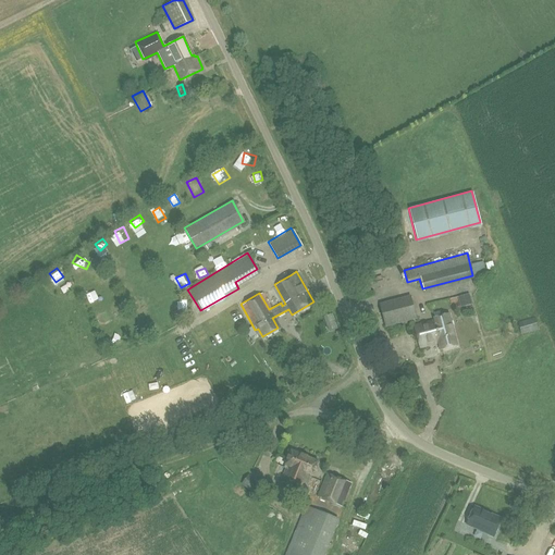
[(124,291),(133,285),(128,278),(120,284),(124,291)]
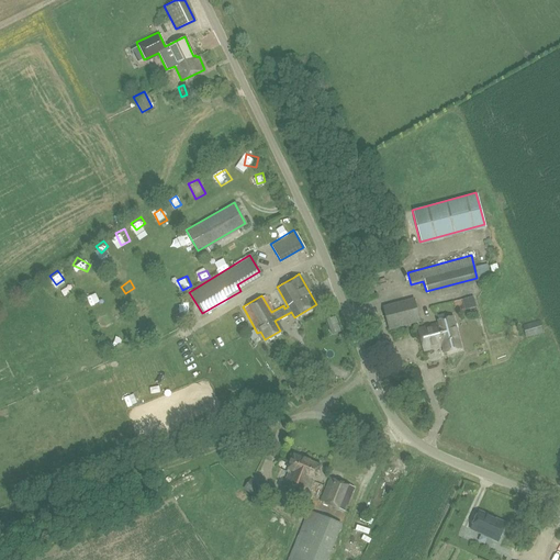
[(372,293),(370,287),(357,291),(358,297),(372,293)]
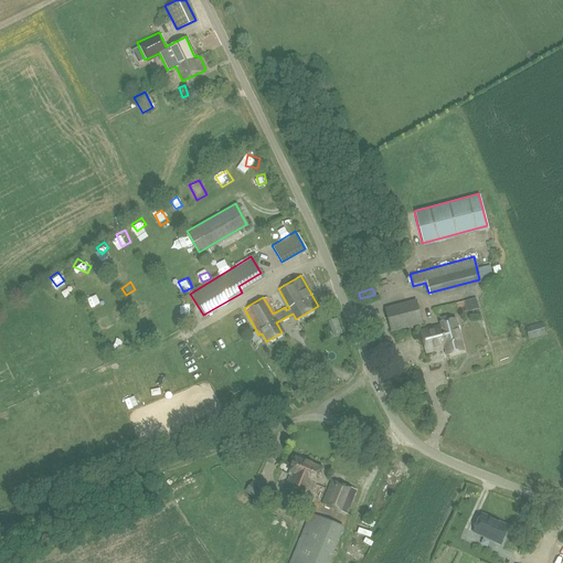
[(95,289),(84,293),(88,305),(98,300),(95,289)]
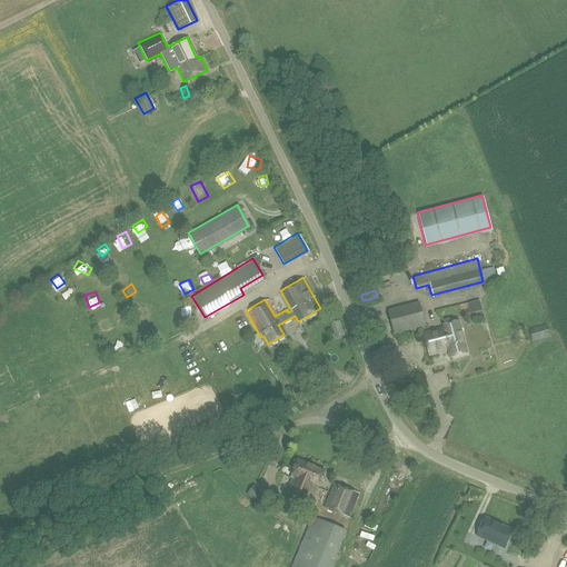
[(470,308),(480,306),(479,296),(469,298),(470,308)]
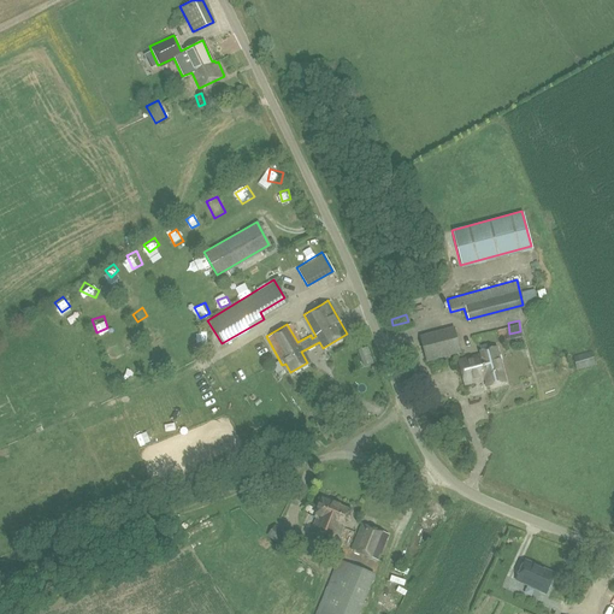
[(419,335),(426,358),(459,348),(453,325),(419,335)]
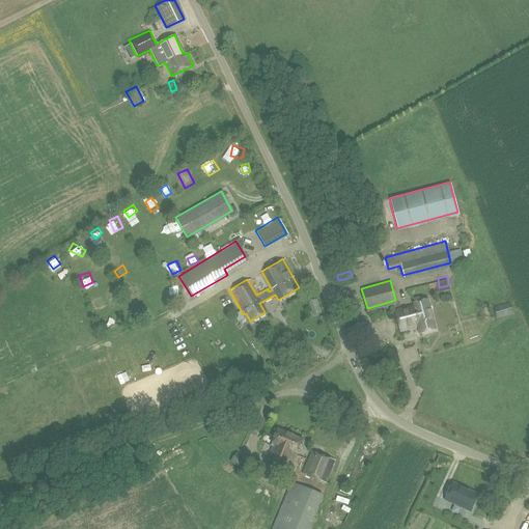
[(166,284),(166,294),(182,294),(182,284),(166,284)]
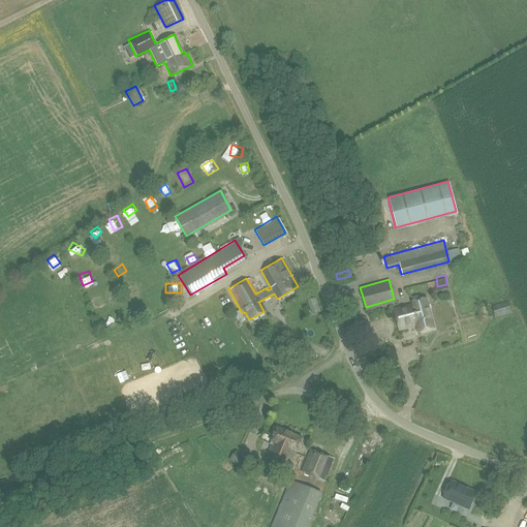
[(94,306),(103,302),(98,289),(89,293),(94,306)]
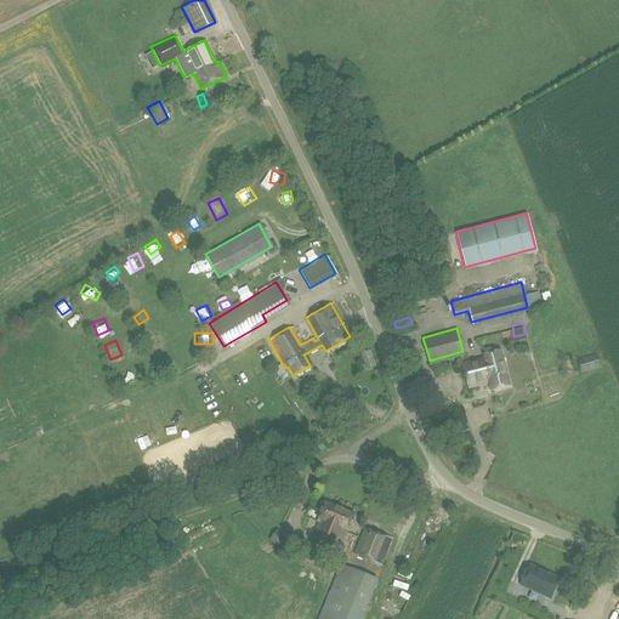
[(368,348),(358,352),(361,358),(370,355),(368,348)]
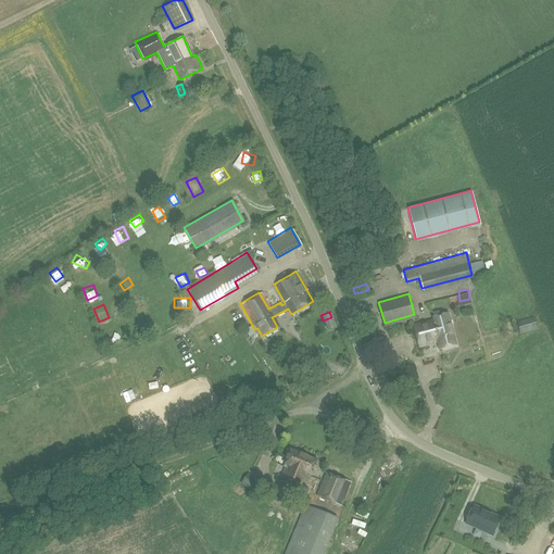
[(417,345),(436,341),(437,342),(438,348),(454,343),(445,313),(432,316),(432,318),(412,324),(417,345)]
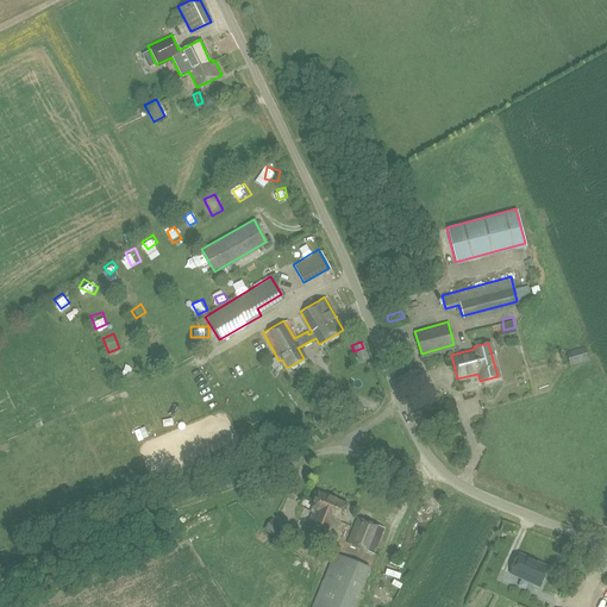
[(568,350),(571,360),(588,354),(586,345),(568,350)]
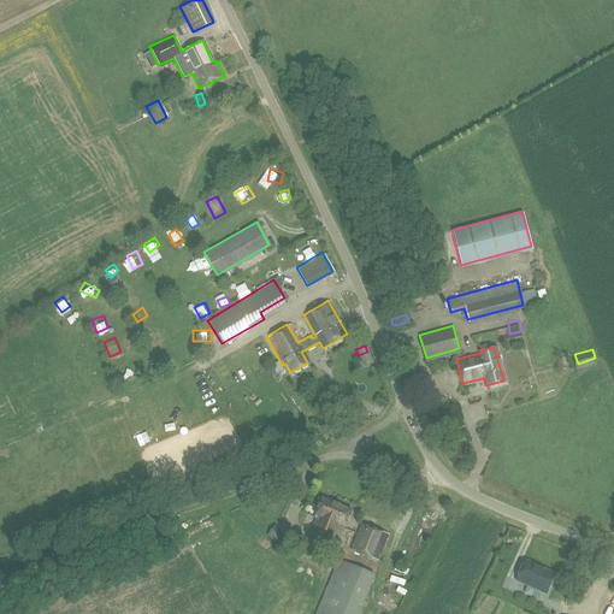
[(129,367),(123,373),(128,379),(134,375),(129,367)]
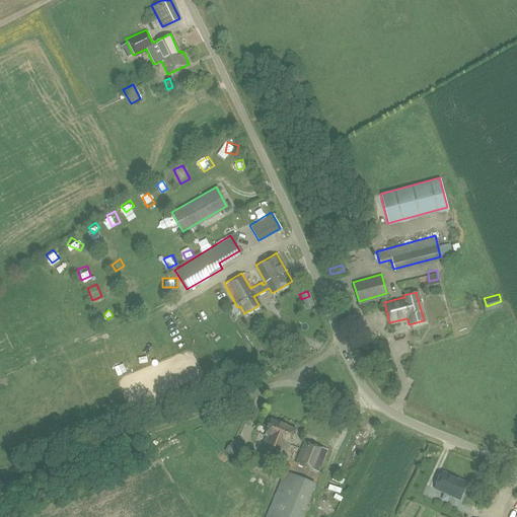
[(158,347),(153,350),(158,359),(163,356),(158,347)]
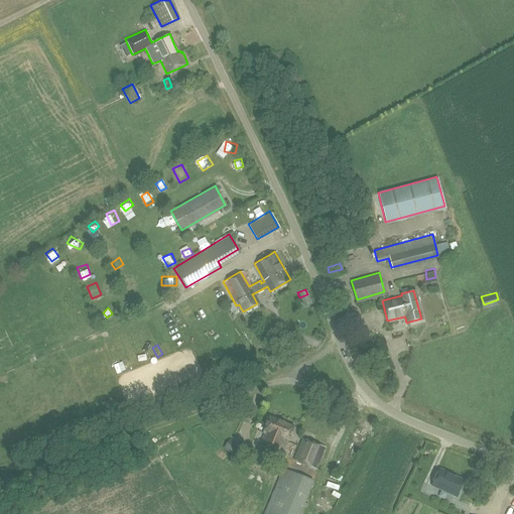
[(152,348),(147,350),(150,360),(156,358),(152,348)]
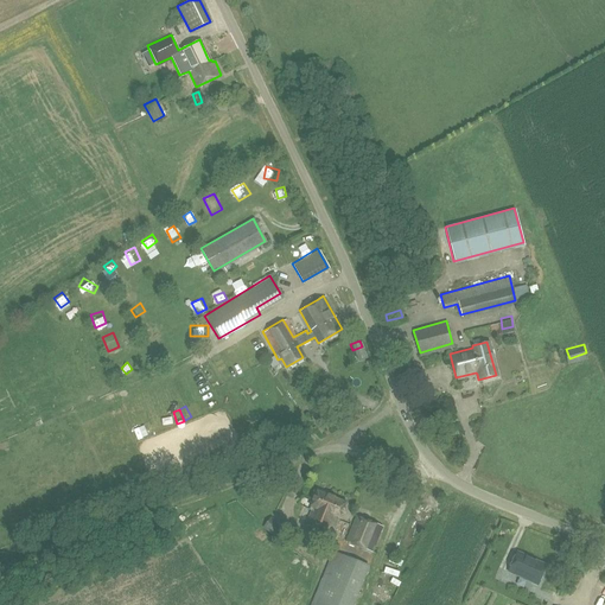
[(150,418),(137,424),(140,431),(153,425),(150,418)]
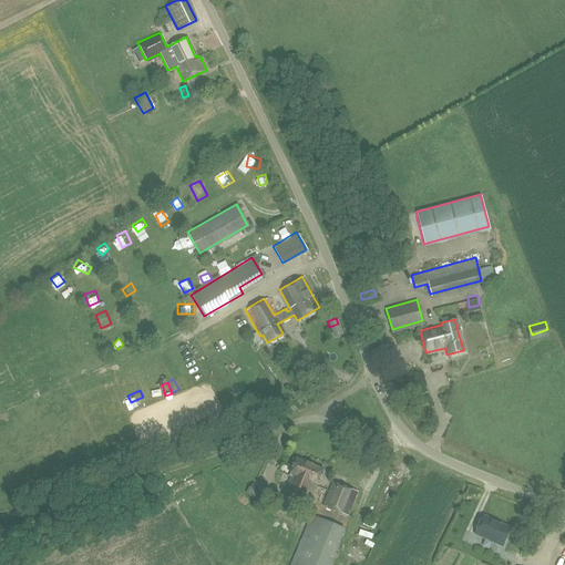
[(318,484),(324,469),(294,456),(288,471),(290,472),(284,488),(308,497),(315,483),(318,484)]
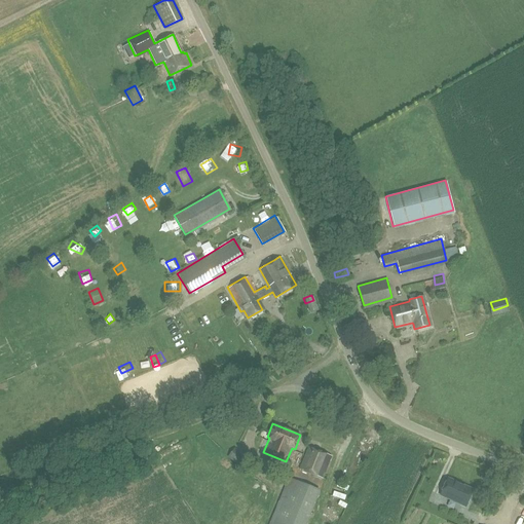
[(321,477),(330,455),(307,445),(298,468),(321,477)]
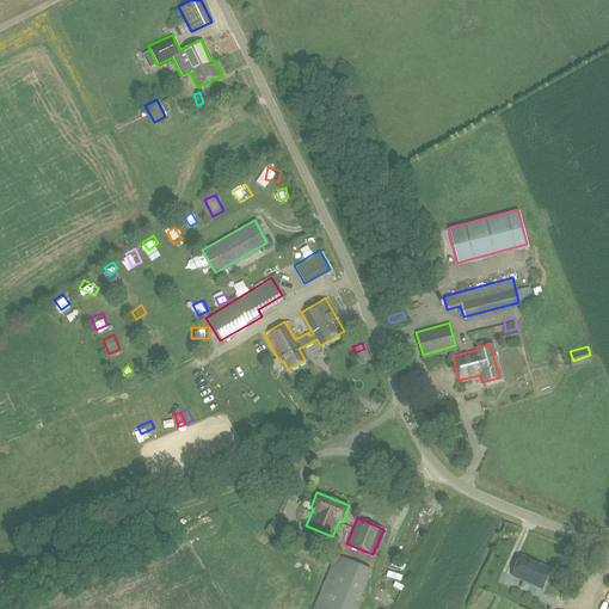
[(289,531),(271,518),(263,529),(281,542),(289,531)]
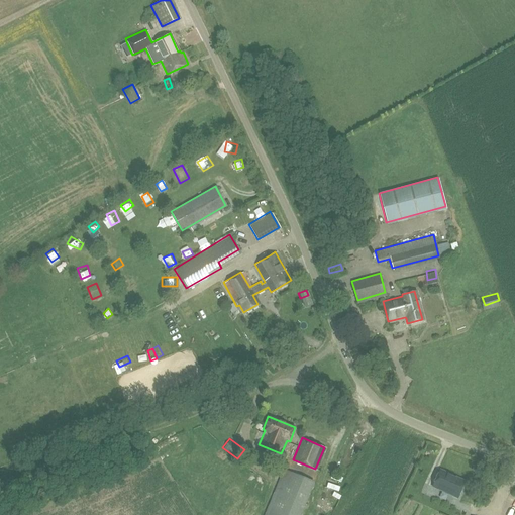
[(299,514),(313,482),(282,469),(263,514),(299,514)]
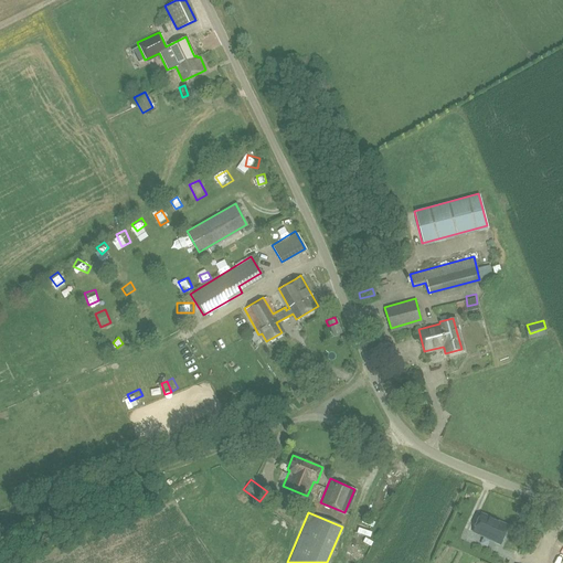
[(471,530),(499,543),(508,526),(480,512),(471,530)]
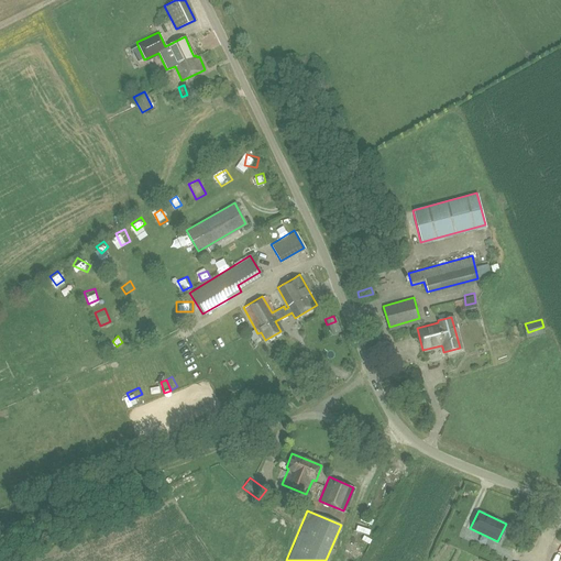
[(360,519),(374,524),(376,517),(363,513),(360,519)]
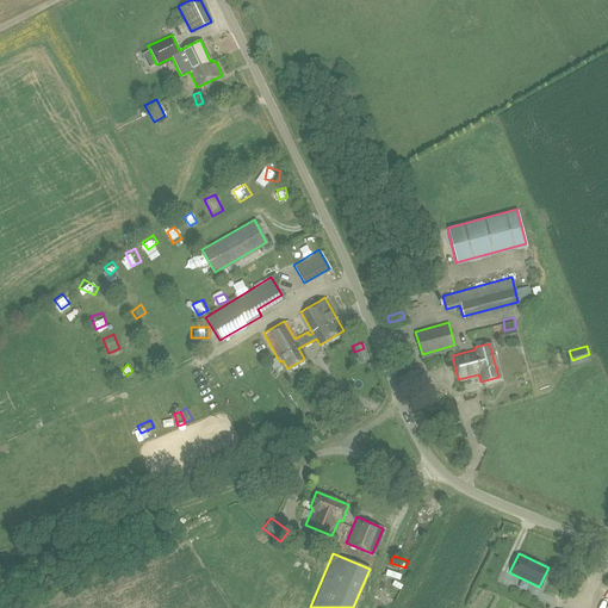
[(388,566),(386,572),(403,577),(404,571),(388,566)]
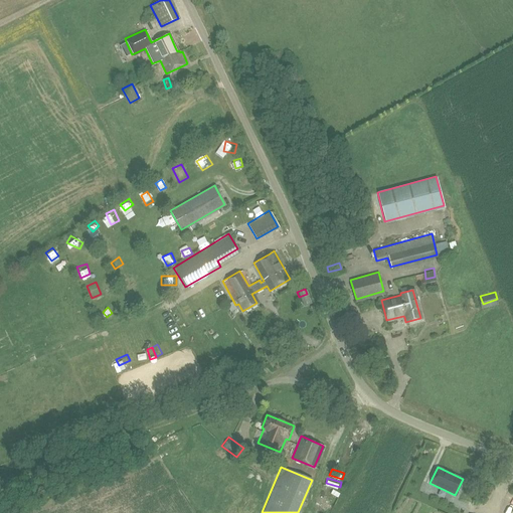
[(320,510),(324,512),(327,512),(340,491),(334,487),(320,510)]
